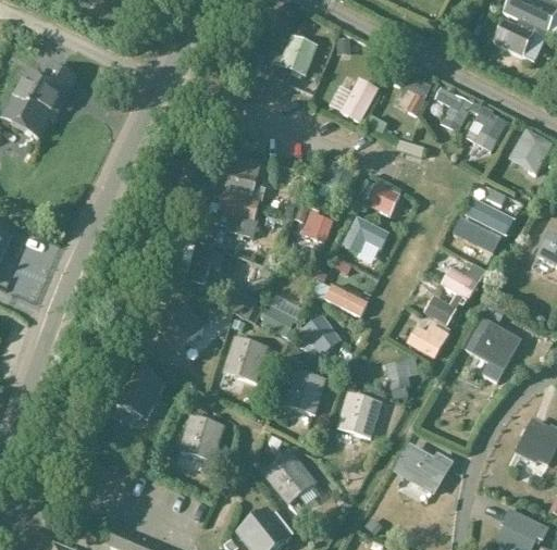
[(546,33),(556,10),(535,0),(508,0),(503,12),(546,33)]
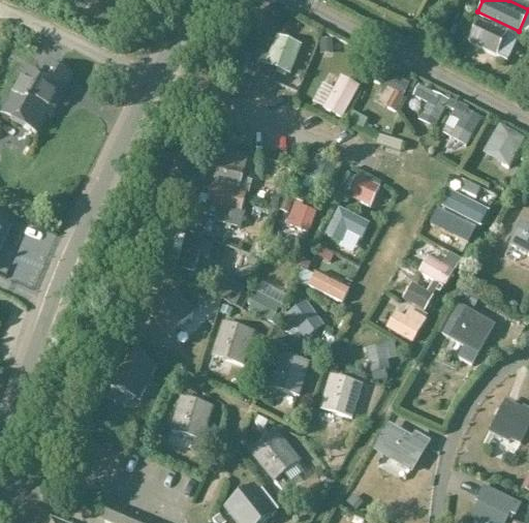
[(468,39),(495,54),(506,32),(478,19),(468,39)]
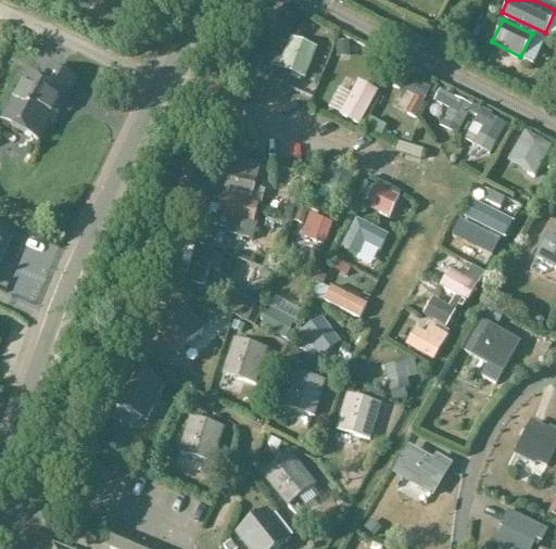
[(317,45),(291,35),(282,54),(272,50),(263,72),(288,80),(292,69),(305,75),(317,45)]
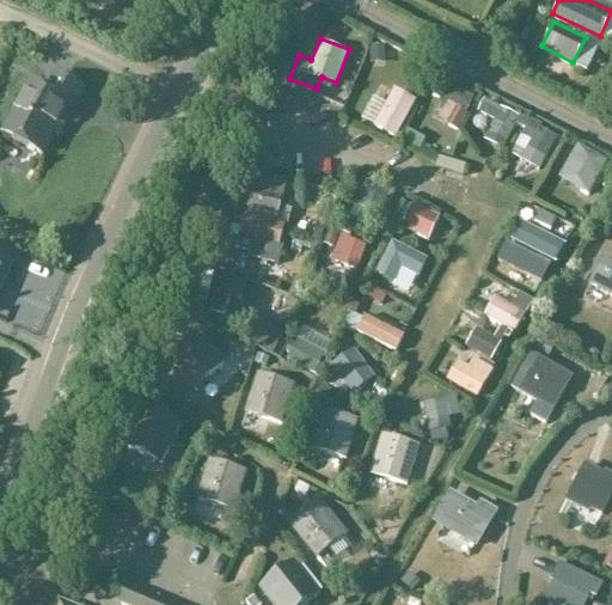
[(47,85),(30,75),(1,129),(41,150),(51,130),(57,133),(65,121),(84,85),(55,69),(47,85)]
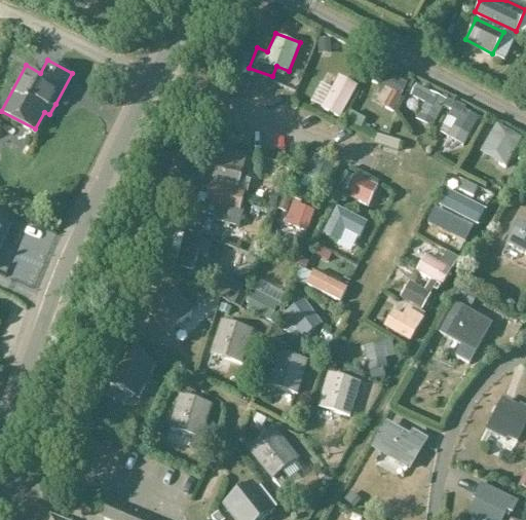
[(357,83),(341,75),(324,106),(339,114),(357,83)]
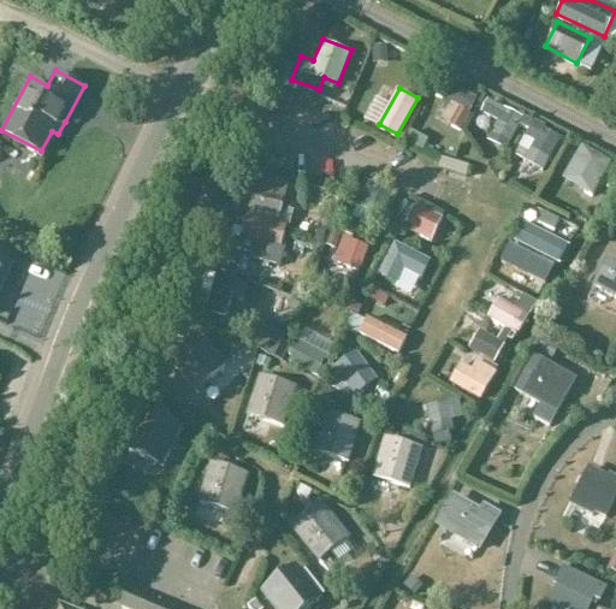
[(489,96),(483,107),(499,114),(493,126),(513,136),(523,113),(504,104),(489,96)]
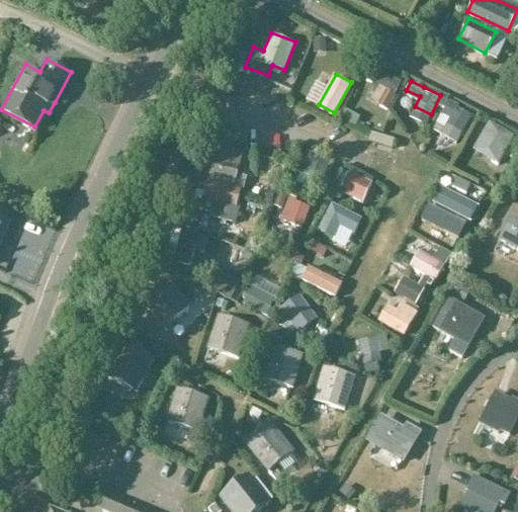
[(449,100),(443,111),(449,115),(445,122),(460,132),(471,112),(449,100)]
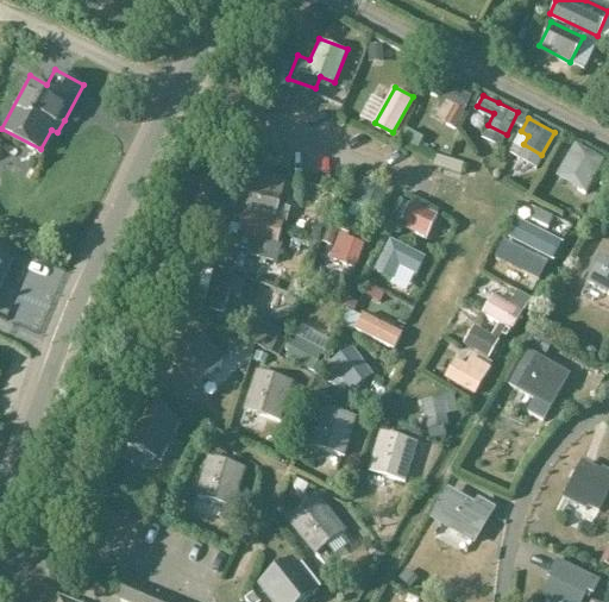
[(606,156),(575,139),(556,173),(585,190),(606,156)]
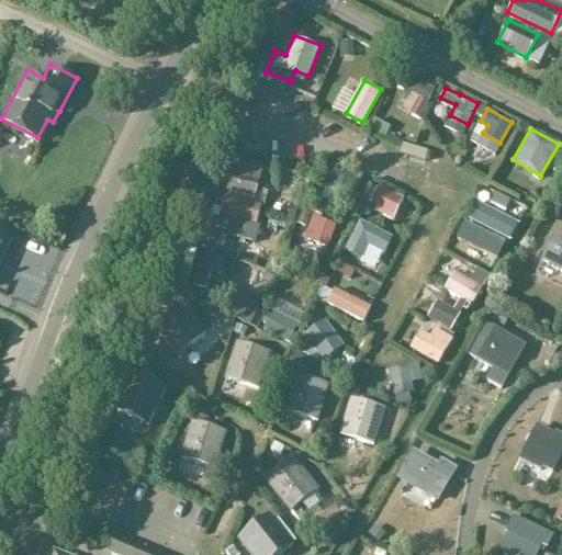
[(428,147),(403,139),(401,149),(426,157),(428,147)]
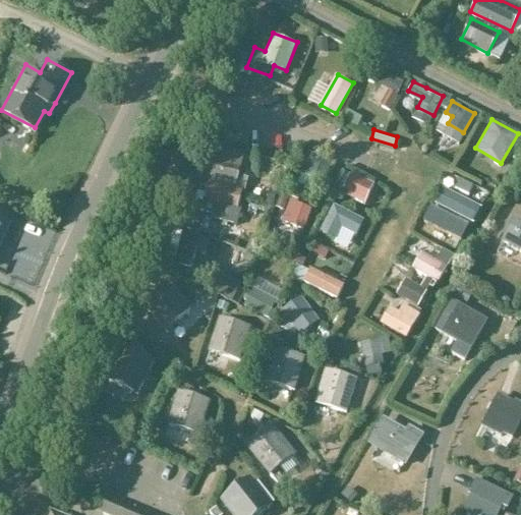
[(244,189),(246,178),(238,176),(242,161),(238,160),(241,151),(218,145),(213,168),(207,166),(204,177),(210,179),(207,189),(197,187),(193,204),(204,206),(203,209),(214,212),(213,215),(237,222),(241,207),(237,206),(242,188),(244,189)]
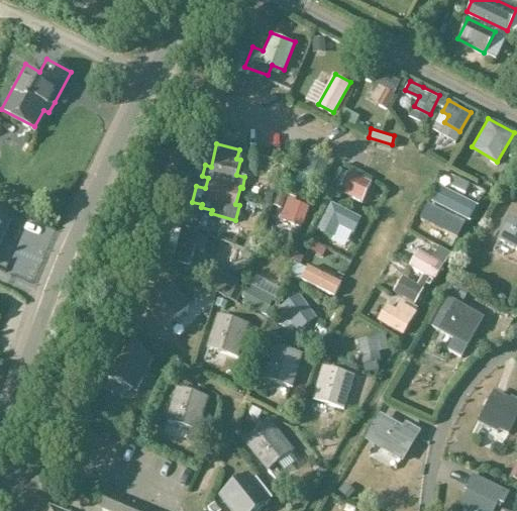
[(305,146),(297,166),(321,177),(330,157),(305,146)]
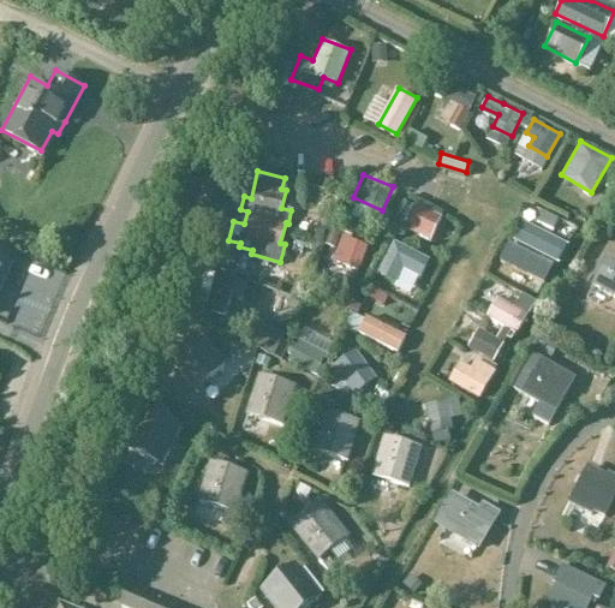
[(398,221),(430,234),(439,213),(407,198),(398,221)]
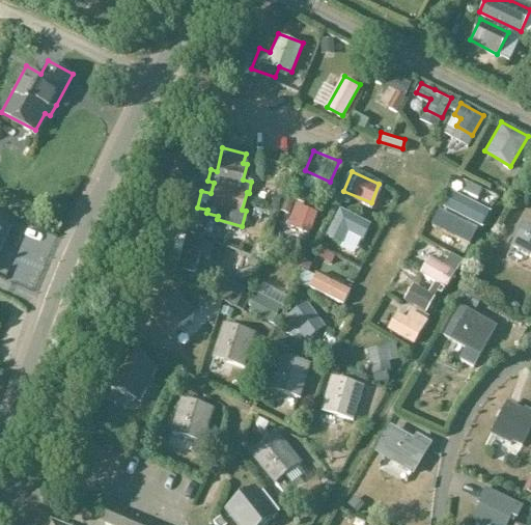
[(465,195),(457,211),(476,220),(483,205),(465,195)]
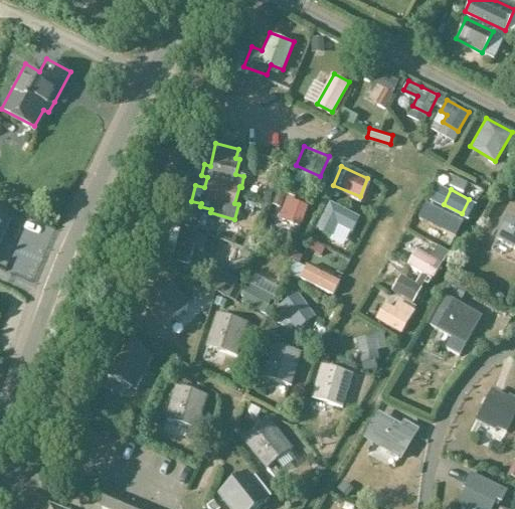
[(288,193),(279,214),(284,216),(301,222),(308,203),(294,197),(295,195),(288,193)]
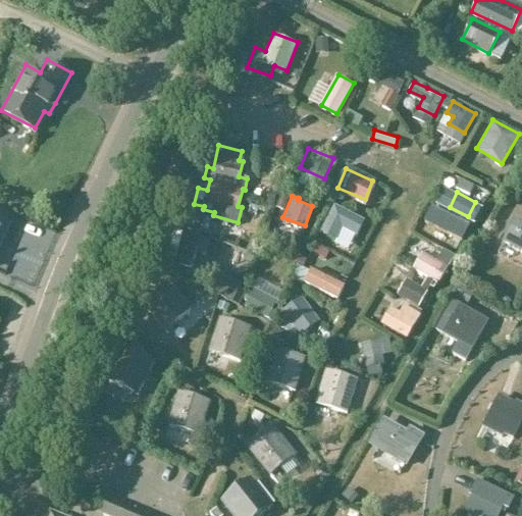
[(334,203),(321,229),(336,237),(343,225),(357,234),(364,218),(334,203)]
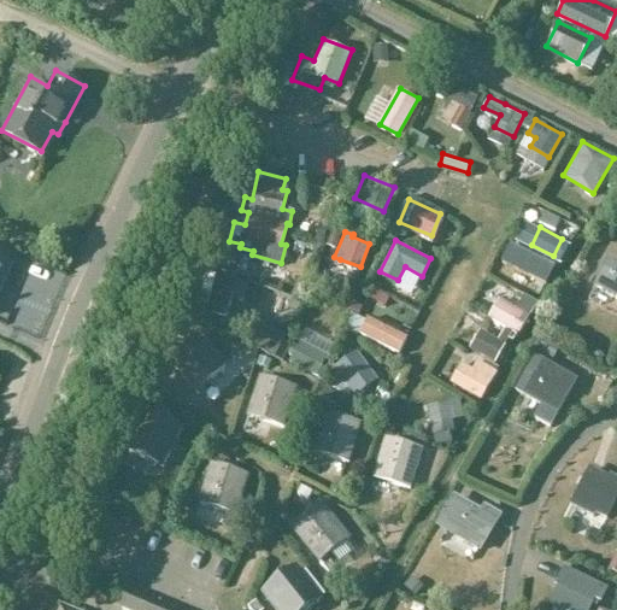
[(244,251),(223,246),(218,265),(238,270),(239,269),(242,270),(242,271),(246,273),(246,269),(244,268),(246,262),(245,262),(246,258),(241,257),(244,251)]
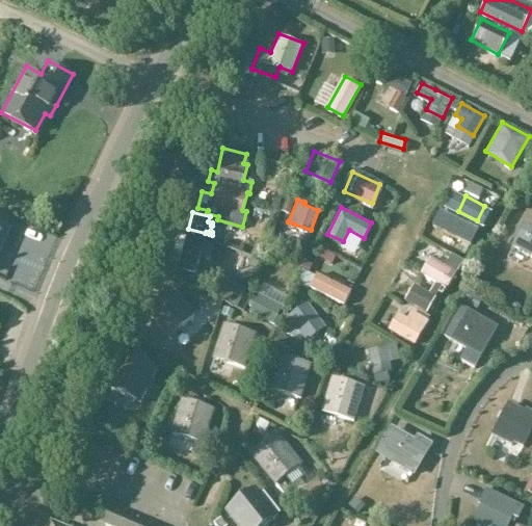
[(531,220),(526,217),(511,243),(531,254),(531,220)]
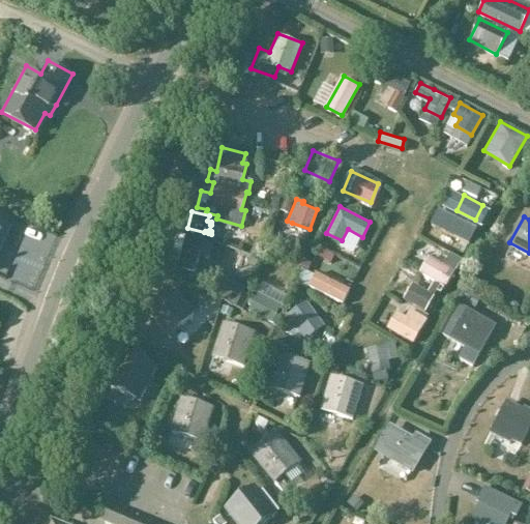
[(450,250),(457,253),(458,254),(467,237),(473,227),(460,219),(453,229),(445,224),(436,240),(450,250)]
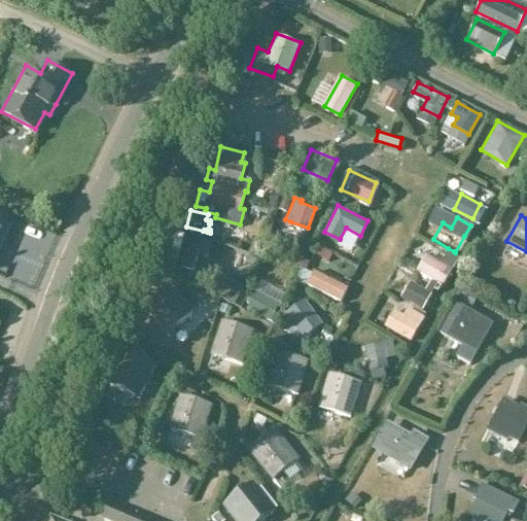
[(0,243),(9,223),(0,218),(0,243)]
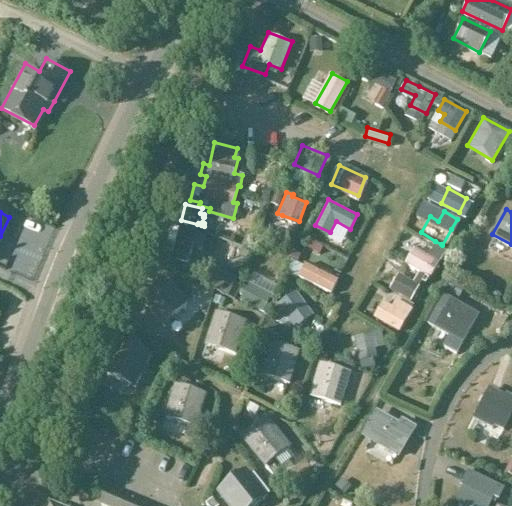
[(430,266),(441,244),(435,241),(429,253),(414,245),(405,260),(420,269),(421,269),(426,272),(430,274),(433,268),(430,266)]
